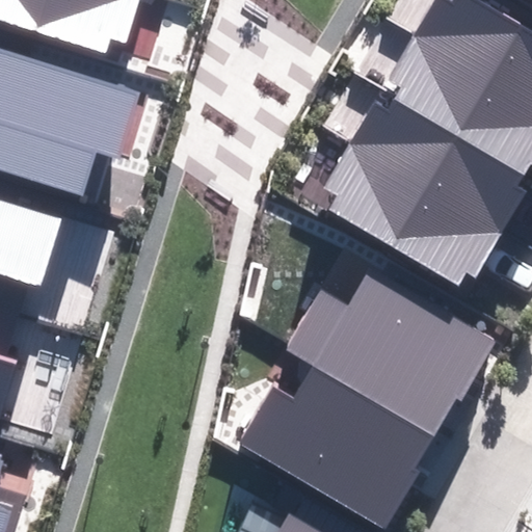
[(0,0),(0,24),(107,53),(111,38),(129,43),(140,0),(0,0)]
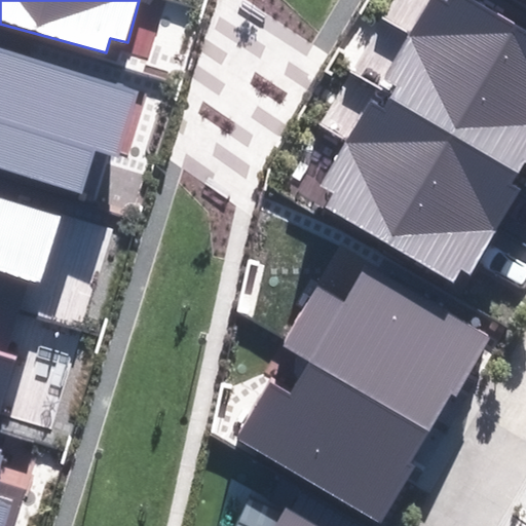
[(326,207),(453,282),(460,269),(471,275),(521,190),(511,184),(524,160),(525,161),(525,28),(478,0),(446,0),(444,3),(438,0),(425,0),(379,77),(396,86),(383,108),(370,100),(318,185),(334,194),(326,207)]
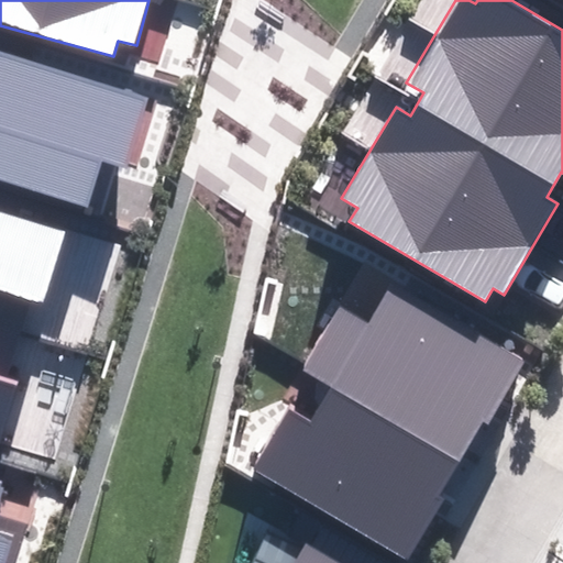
[(0,178),(88,207),(102,162),(128,170),(151,97),(0,48),(0,178)]
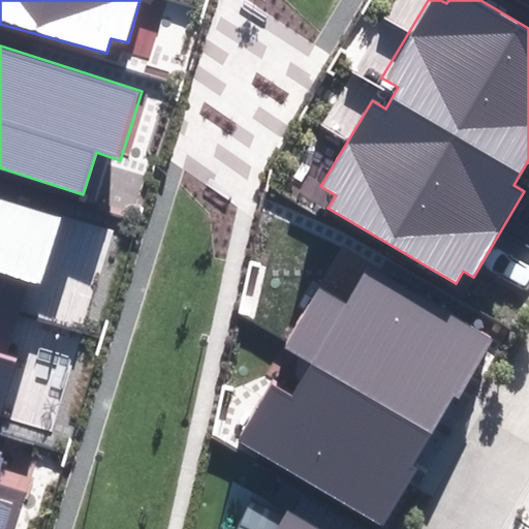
[(0,408),(14,360),(6,358),(29,283),(40,287),(61,217),(0,198),(0,408)]
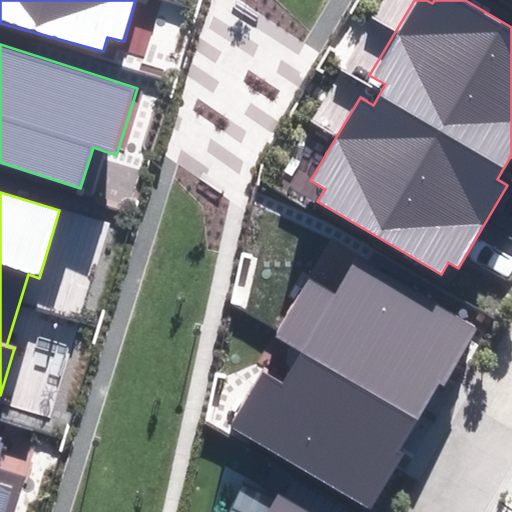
[(230,428),(369,509),(403,451),(399,449),(439,382),(445,385),(479,327),(331,241),(275,338),(301,353),(283,385),(262,373),(230,428)]
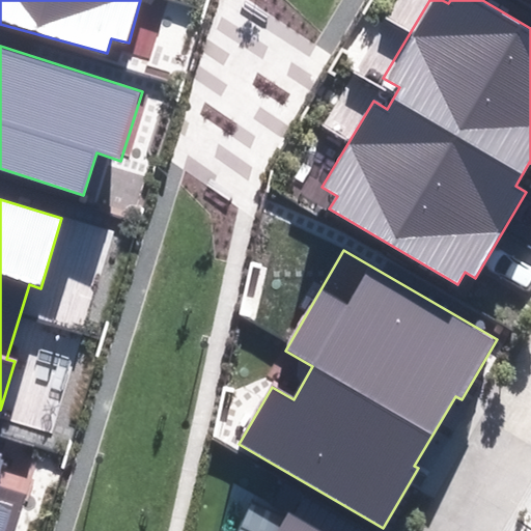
[(0,530),(3,530),(10,508),(0,505),(0,475),(5,458),(0,456),(0,530)]
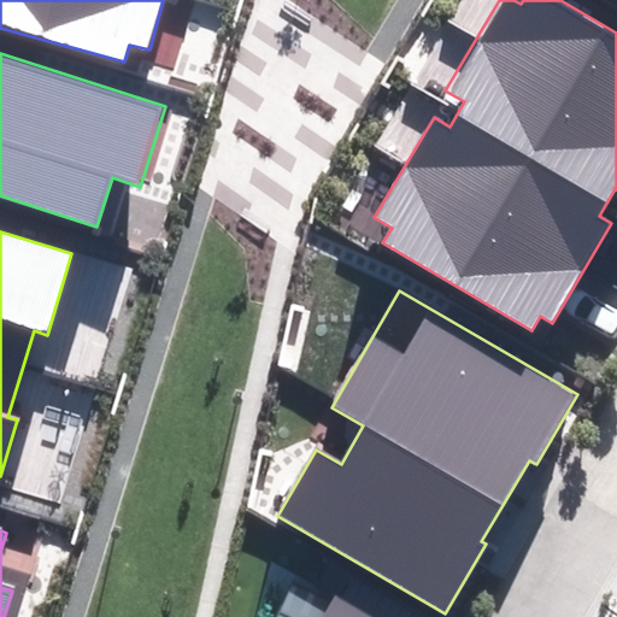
[(371,616),(336,595),(323,616),(371,616)]
